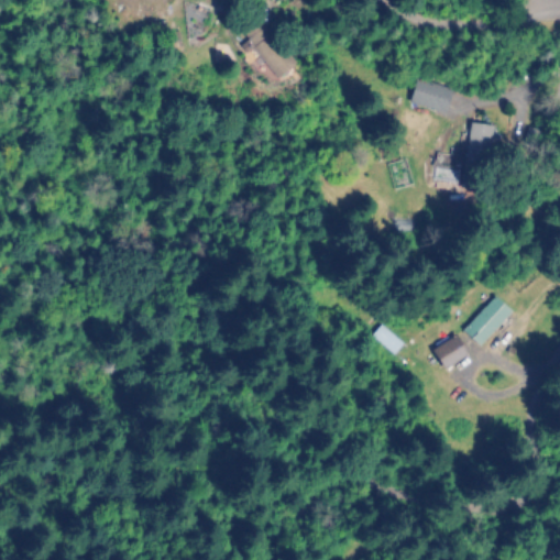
[(243,31),(248,37),(242,42),(275,83),(298,63),(260,17),(243,31)]
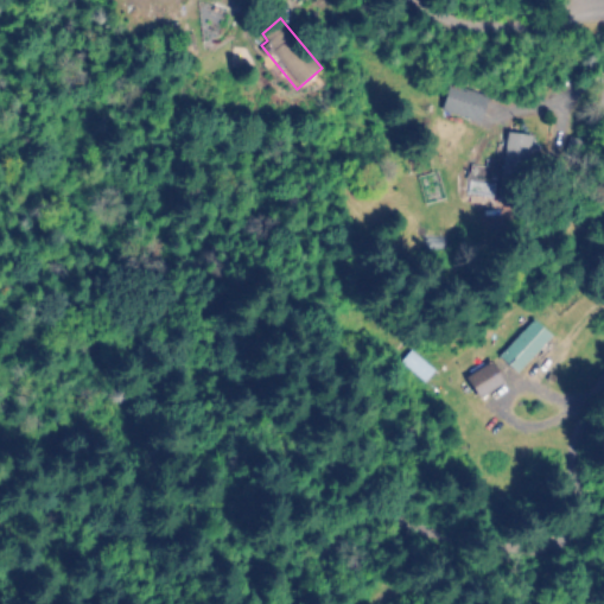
[(491,95),(451,83),(444,110),(484,122),(491,95)]
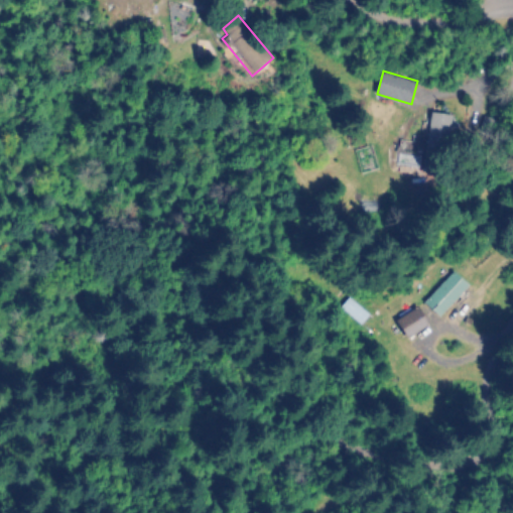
[(453,115),(430,113),(425,170),(447,172),(453,115)]
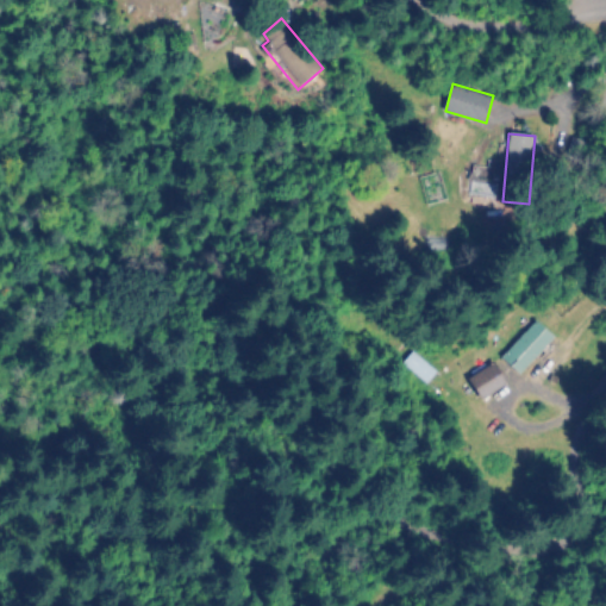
[(556,337),(539,320),(504,356),(520,374),(556,337)]
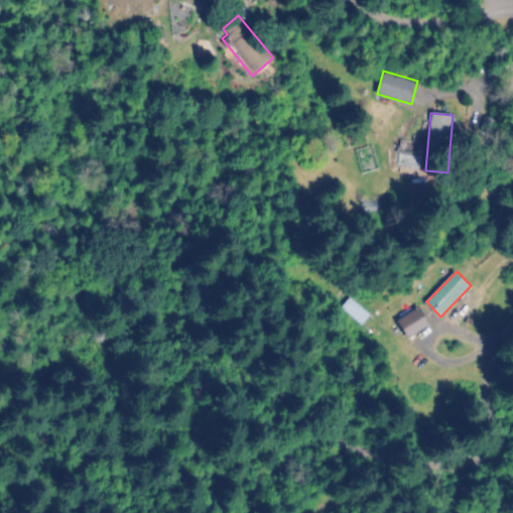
[(408,337),(430,324),(419,306),(397,319),(408,337)]
